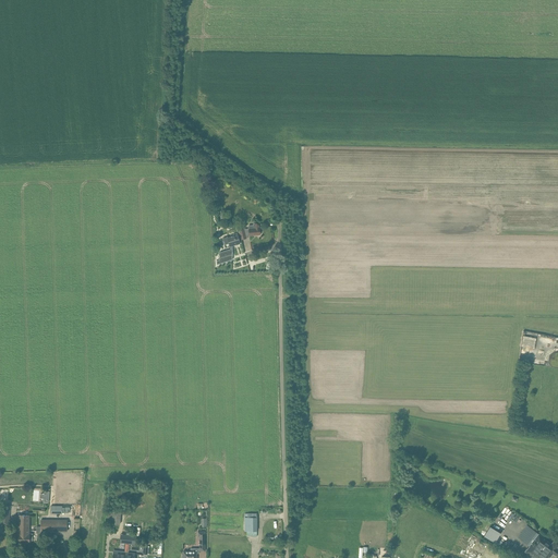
[(216,209),(217,214),(219,220),(226,219),(222,207),(216,209)]
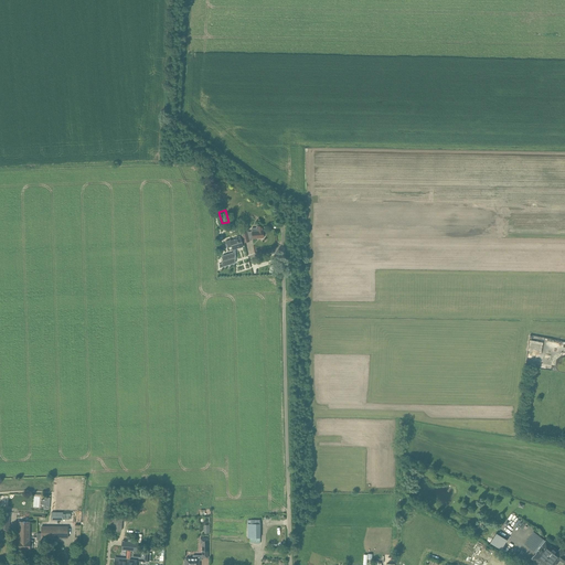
[(256,228),(252,228),(252,232),(252,233),(253,238),(264,238),(263,231),(263,226),(258,226),(256,226),(256,228)]
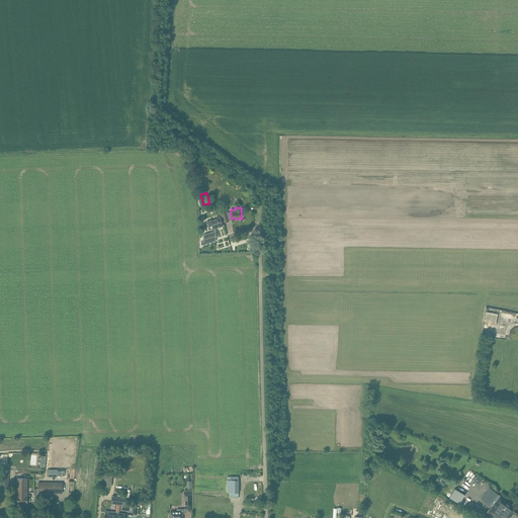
[(211,220),(207,222),(208,228),(212,226),(213,229),(213,234),(203,237),(203,241),(201,242),(201,246),(216,242),(216,238),(216,234),(216,228),(223,226),(220,217),(217,218),(218,219),(211,221),(211,220)]
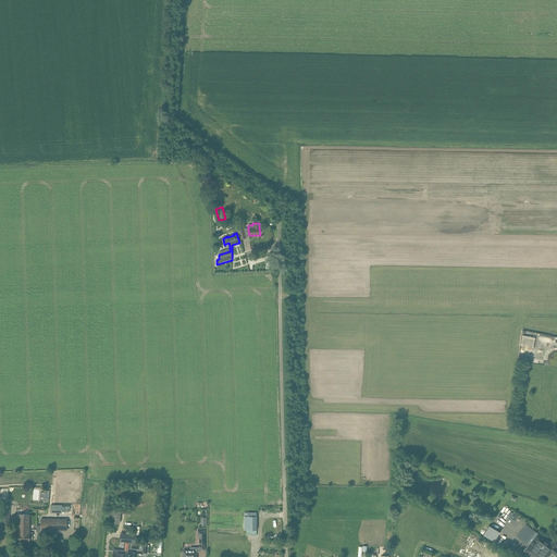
[(523,335),(522,346),(534,347),(535,336),(523,335)]
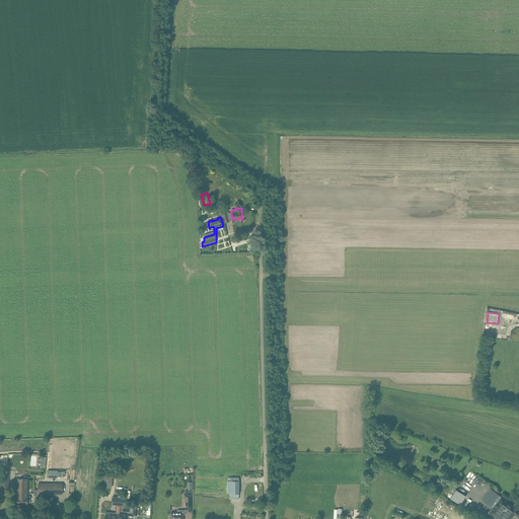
[(518,342),(518,327),(516,327),(511,330),(510,338),(514,342),(518,343),(518,342)]
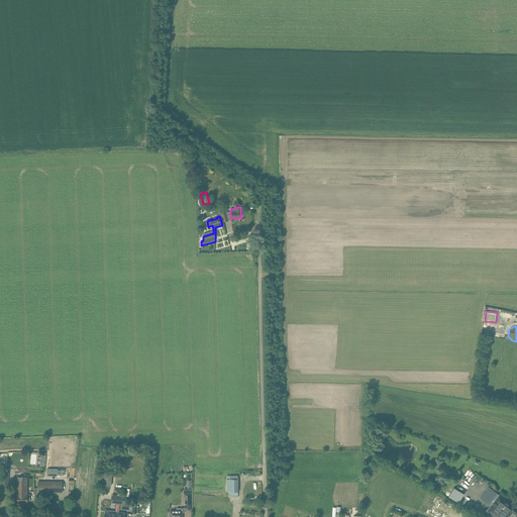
[(1,468),(0,479),(0,485),(2,486),(3,486),(3,493),(9,493),(9,487),(9,480),(8,480),(9,469),(1,468)]
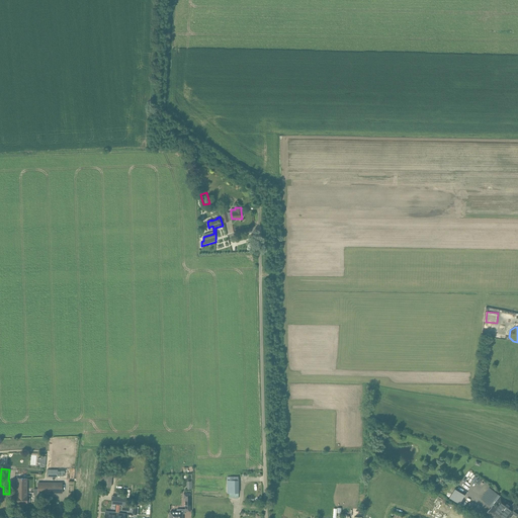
[(100,473),(99,486),(100,486),(103,487),(111,487),(112,475),(100,473)]
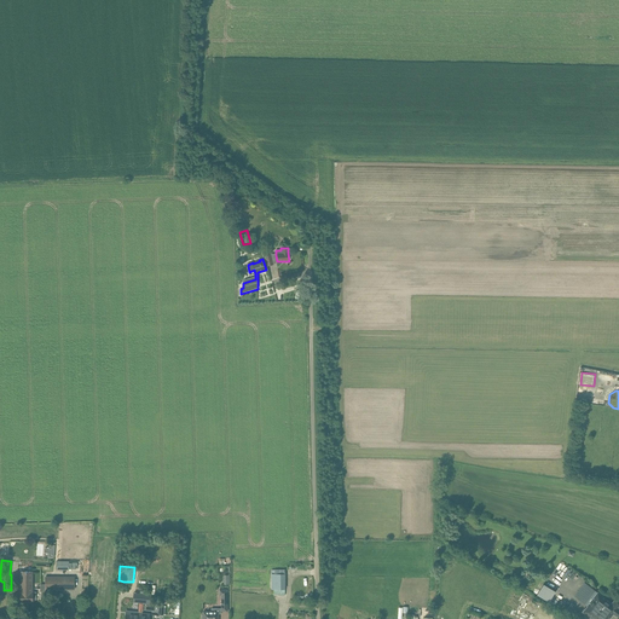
[(271,574),(271,589),(275,589),(275,595),(278,595),(285,595),(285,570),(275,570),(275,574),(271,574)]
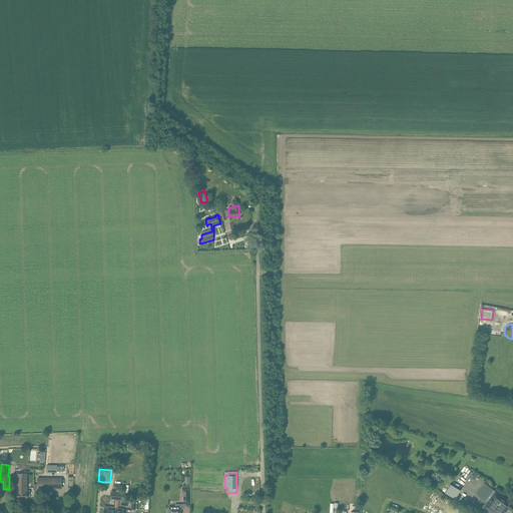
[(17,474),(17,488),(27,488),(27,474),(25,474),(22,474),(17,474)]
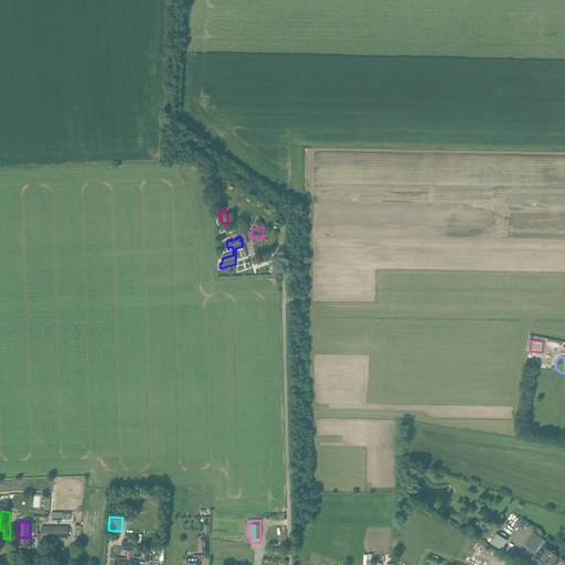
[(41,537),(67,537),(67,526),(41,526),(41,533),(36,533),(36,537),(41,537)]
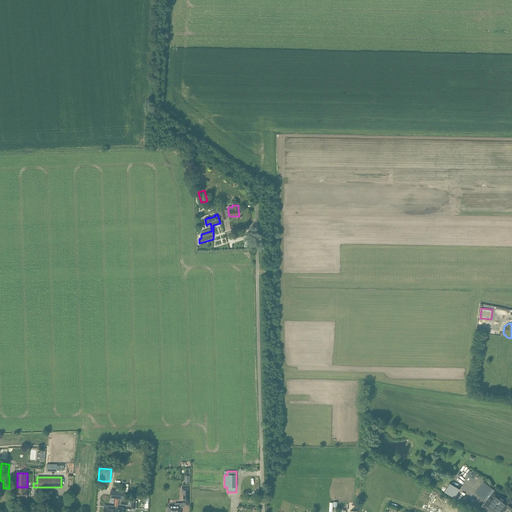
[(450,483),(444,492),(454,498),(459,489),(450,483)]
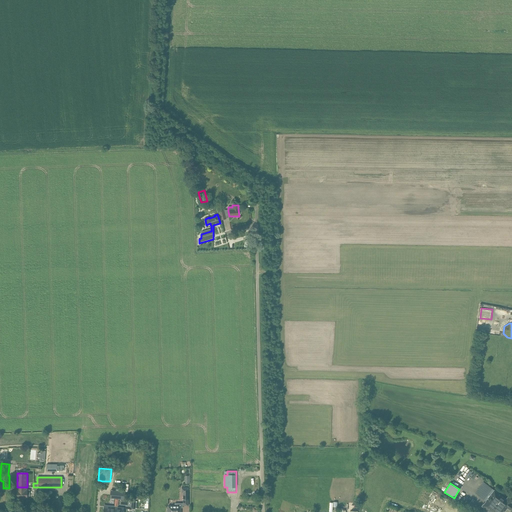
[(17,490),(16,490),(16,498),(27,498),(27,497),(29,497),(30,496),(30,490),(27,490),(27,487),(17,487),(17,490)]
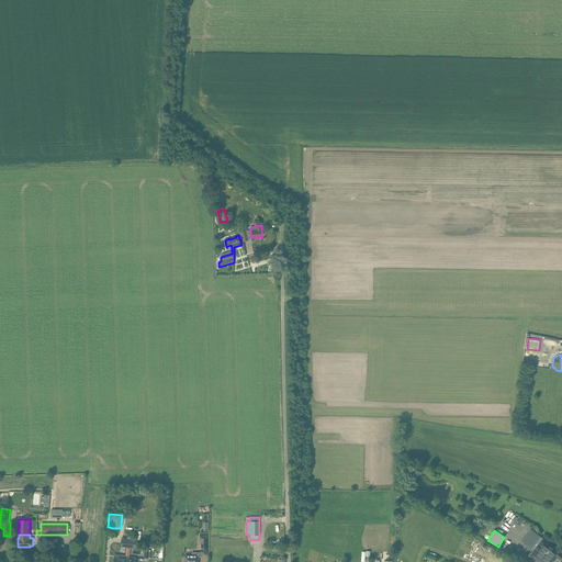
[(192,552),(192,555),(184,555),(184,558),(183,558),(182,561),(198,561),(199,558),(201,558),(201,555),(206,555),(206,536),(200,536),(200,541),(201,541),(201,552),(192,552)]
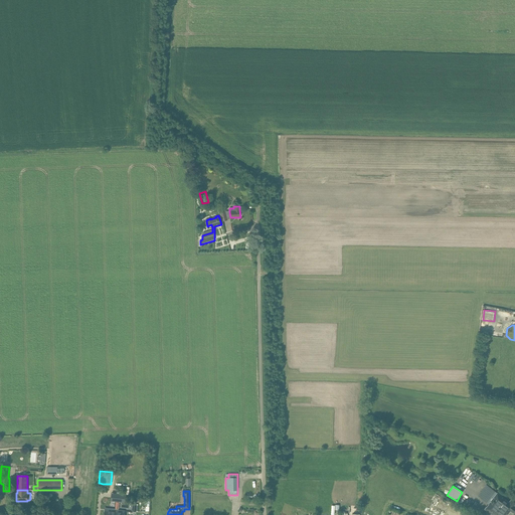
[(514,504),(514,499),(514,502),(511,500),(509,502),(497,493),(485,509),(492,514),(506,514),(510,511),(513,513),(514,510),(514,506),(514,504)]
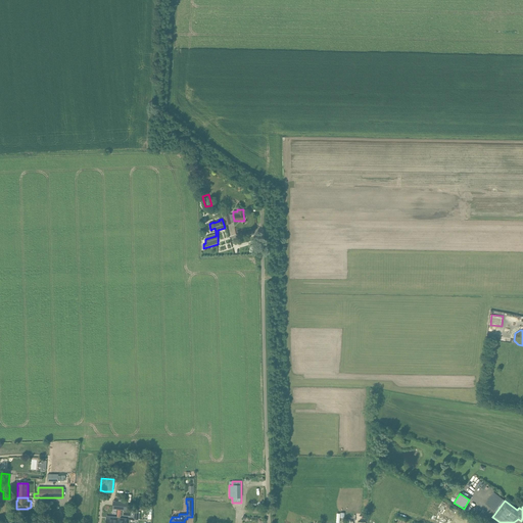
[(117,513),(116,517),(121,517),(121,514),(121,510),(128,511),(129,503),(128,503),(122,502),(119,502),(117,502),(117,510),(117,513)]
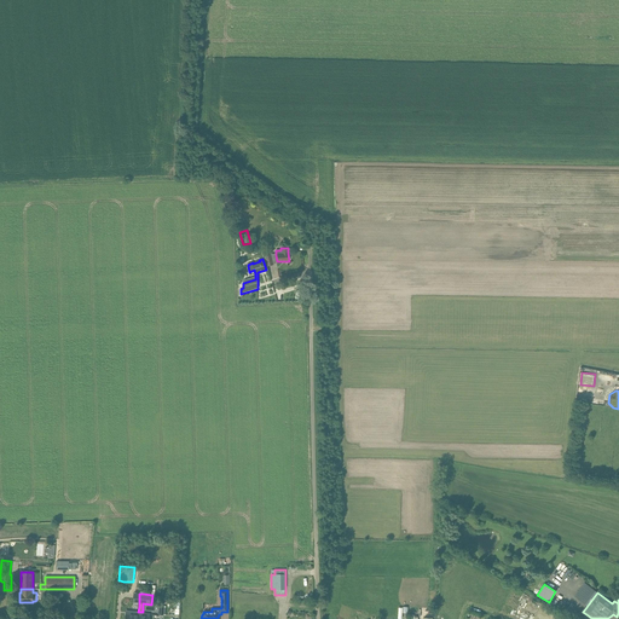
[(168,609),(168,615),(180,615),(180,602),(175,602),(175,609),(168,609)]
